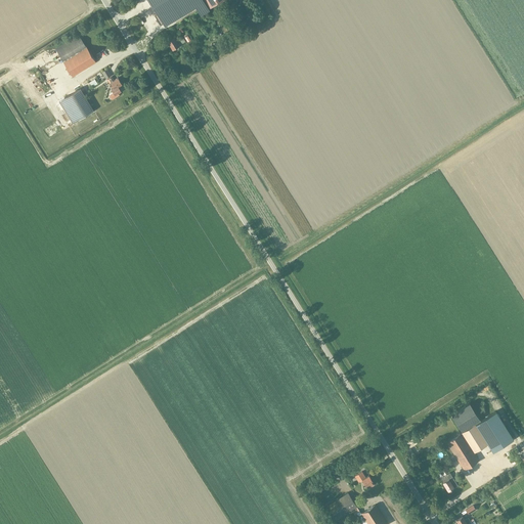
[(149,0),(165,24),(195,4),(202,13),(209,8),(206,4),(203,0),(149,0)]
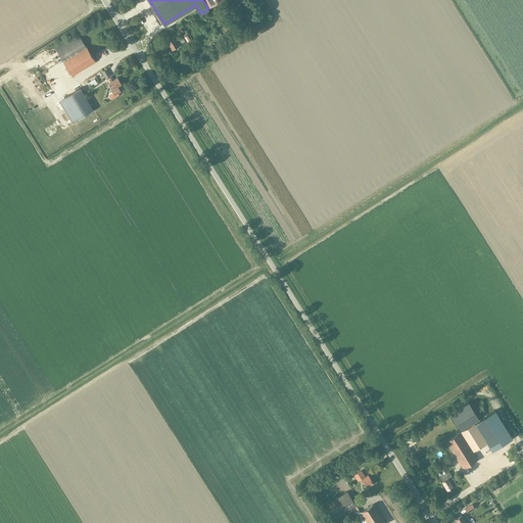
[(202,0),(205,4),(208,8),(221,0),(202,0)]
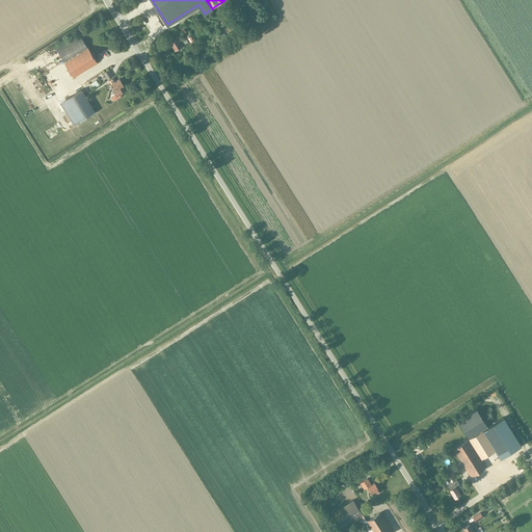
[(145,17),(151,14),(144,2),(139,4),(145,17)]
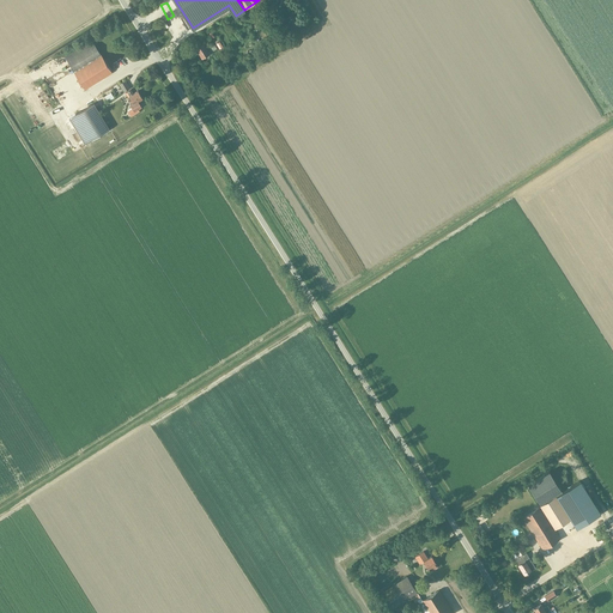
[(111,73),(101,56),(91,40),(64,56),(74,73),(85,90),(111,73)]
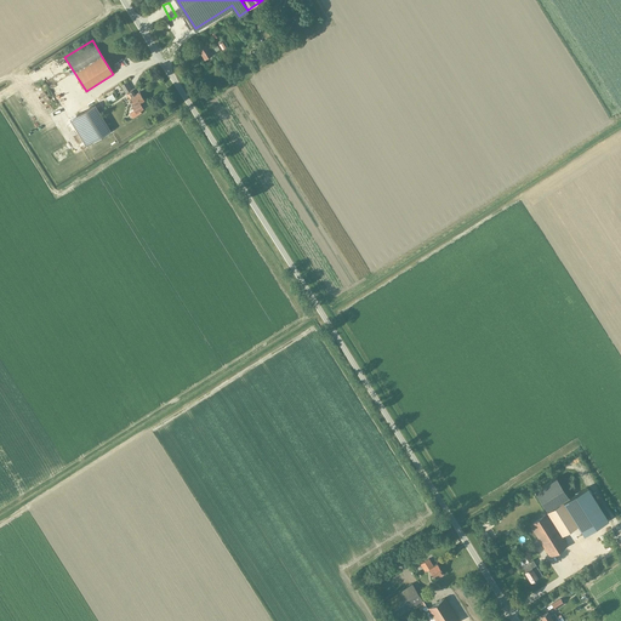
[(206,45),(199,50),(204,60),(211,55),(220,50),(216,43),(212,45),(212,46),(208,49),(206,45)]
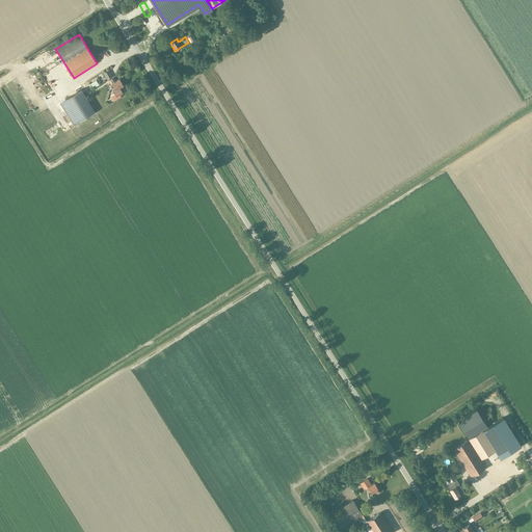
[(108,70),(103,74),(107,80),(112,77),(108,70)]
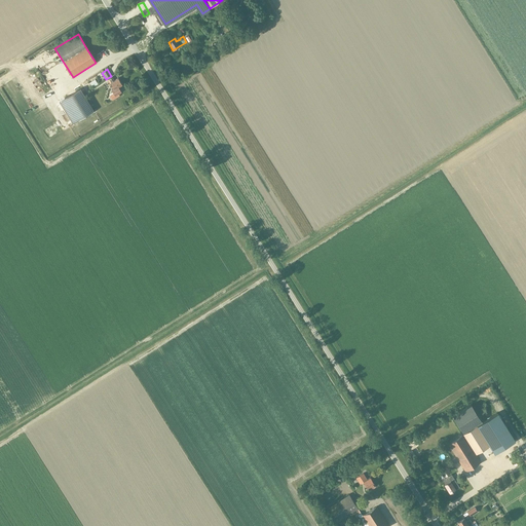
[(112,77),(108,80),(110,84),(111,83),(114,89),(112,90),(115,96),(115,98),(116,99),(117,95),(121,92),(118,87),(122,85),(118,78),(114,81),(112,77)]
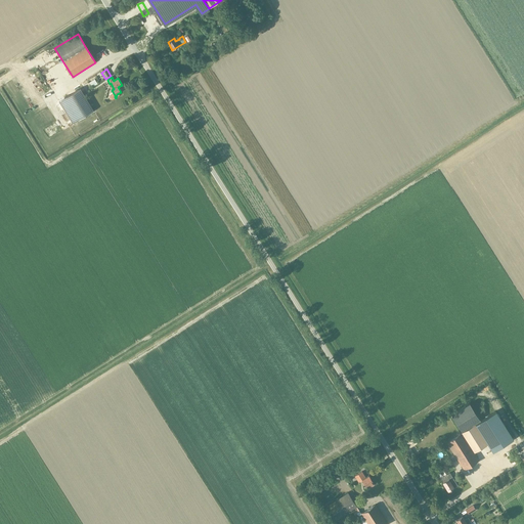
[(73,123),(78,120),(93,111),(80,88),(59,101),(73,123)]
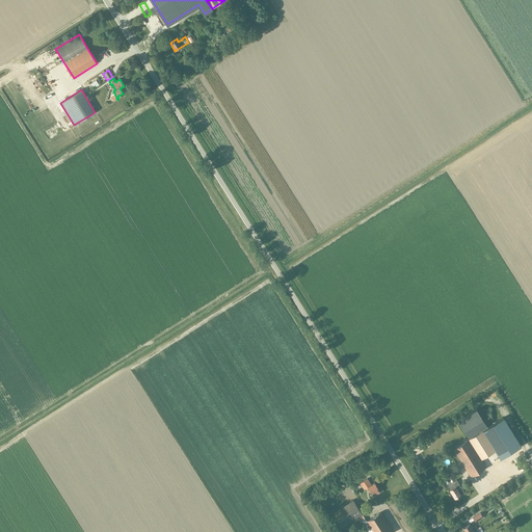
[(487,427),(476,409),(458,421),(469,437),(478,431),(479,433),(482,431),(487,427)]
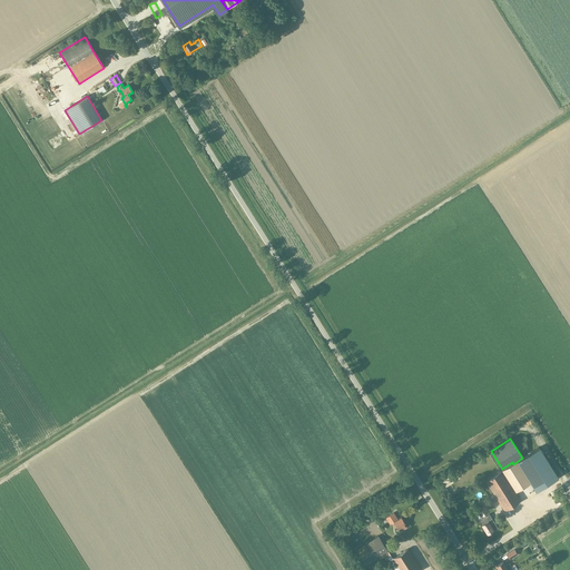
[(504,511),(521,501),(516,492),(530,483),(517,462),(513,464),(502,471),(485,481),(504,511)]
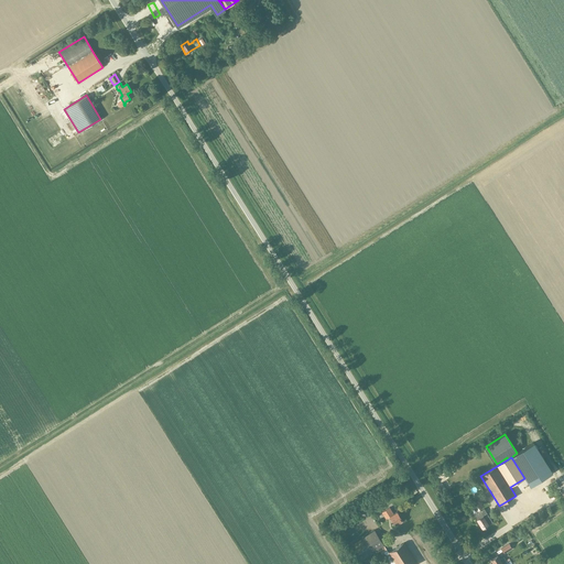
[(403,522),(401,519),(398,512),(393,514),(391,510),(388,512),(390,517),(393,523),(398,521),(399,524),(403,522)]
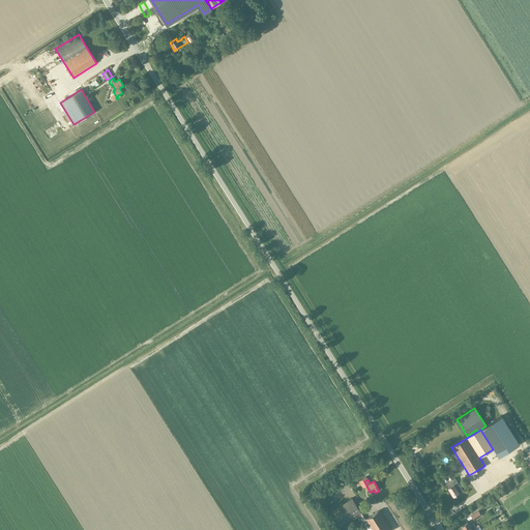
[(459,493),(453,484),(454,484),(452,479),(445,483),(448,489),(453,497),(459,493)]
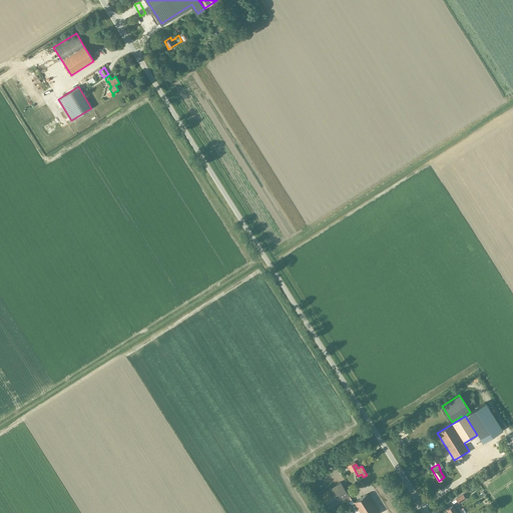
[(354,503),(350,496),(341,482),(321,495),(329,509),(345,499),(352,511),(353,512),(378,512),(379,512),(368,494),(354,503)]
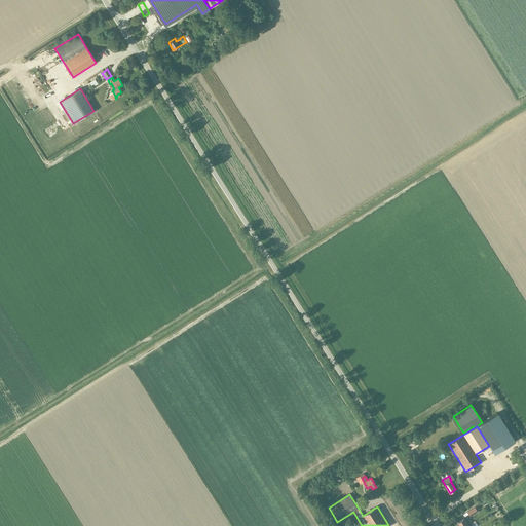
[(478,512),(475,506),(467,512),(471,516),(478,512)]
